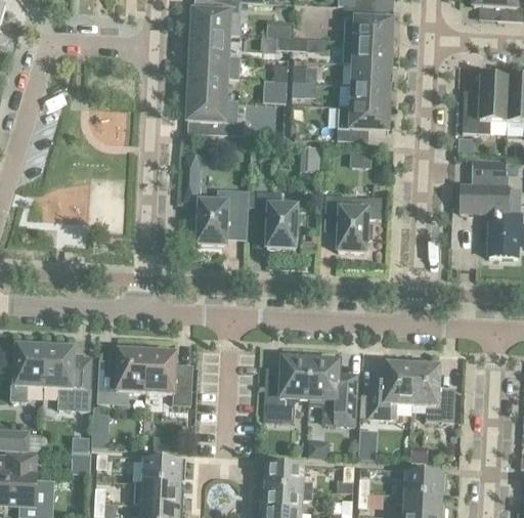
[(212,10),(192,9),(191,33),(229,34),(242,35),(243,0),(237,0),(212,0),(212,10)]
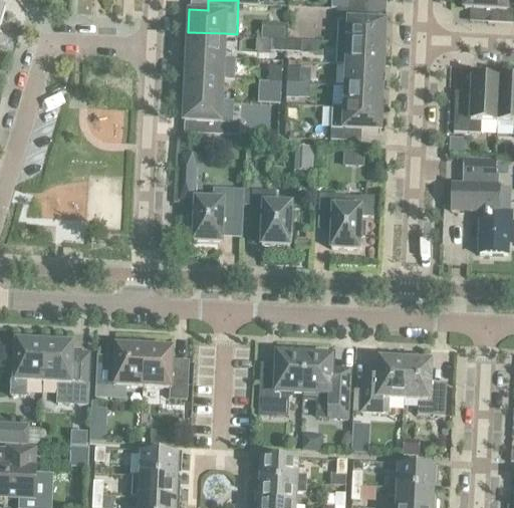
[(464,0),(464,6),(489,7),(488,19),(513,21),(513,8),(507,7),(507,0),(464,0)]
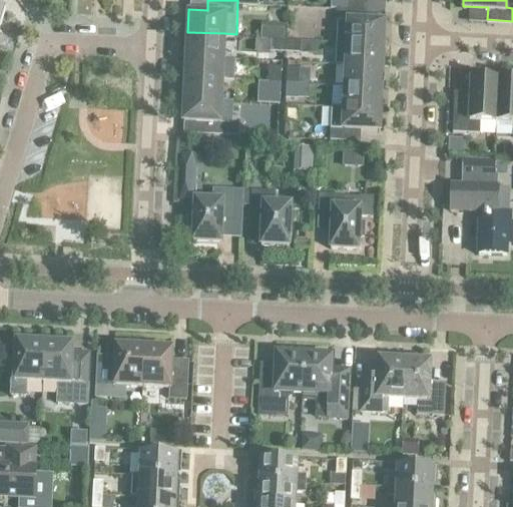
[(336,6),(336,16),(338,17),(337,39),(347,39),(384,41),(385,19),(366,18),(366,7),(336,5),(336,6)]
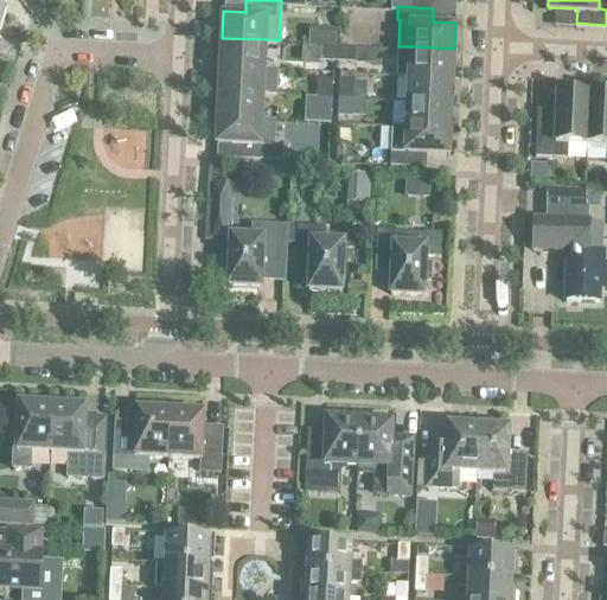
[(338,24),(328,23),(327,43),(337,43),(338,24)]
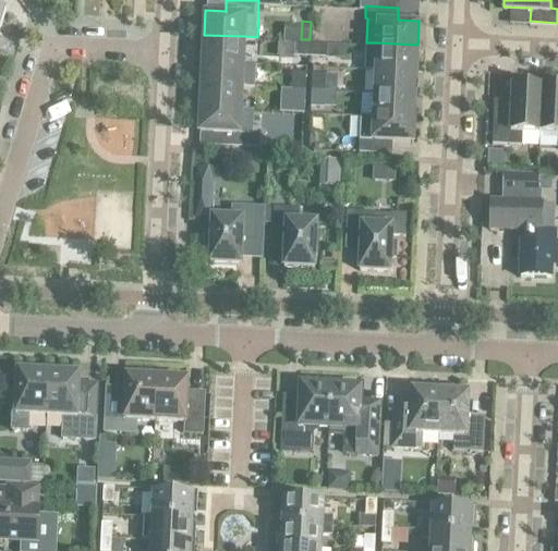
[(204,35),(203,58),(243,60),(244,36),(204,35)]
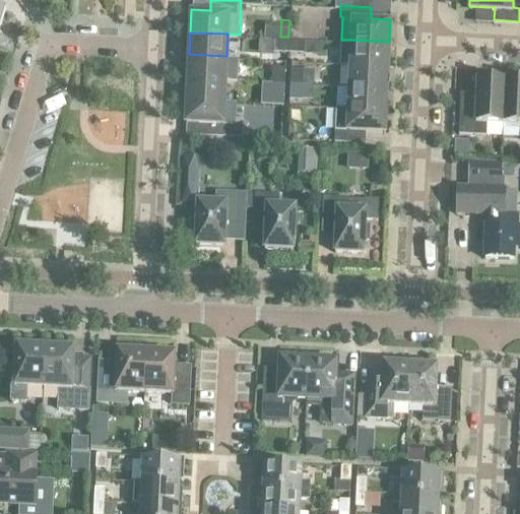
[(288,49),(289,37),(288,37),(280,37),(274,37),(273,49),(288,49)]
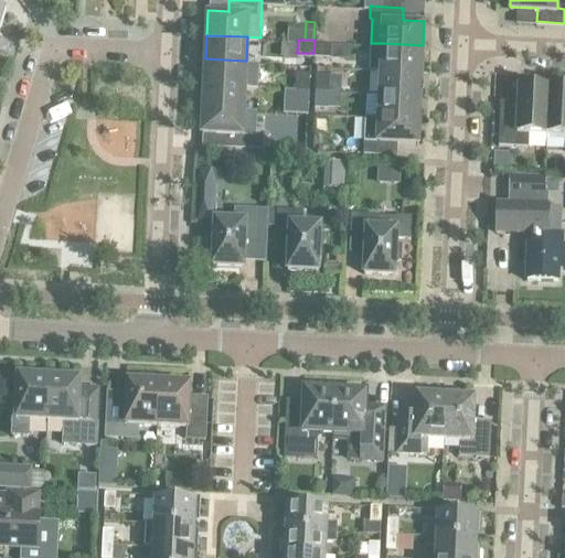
[(315,40),(313,53),(330,54),(331,41),(315,40)]
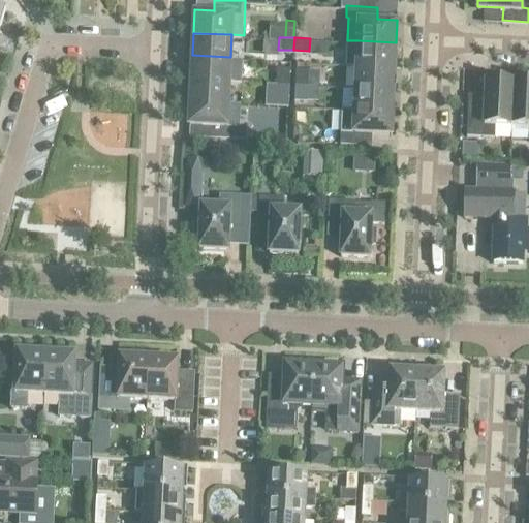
[(347,40),(346,62),(356,63),(394,65),(396,42),(358,40),(347,40)]
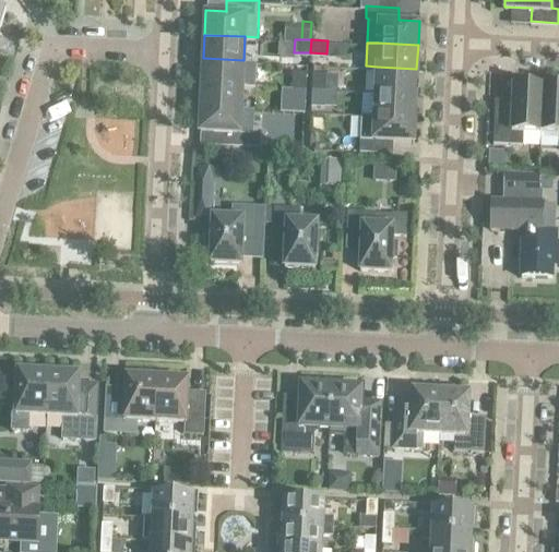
[(244,60),(203,58),(202,81),(242,83),(244,60)]
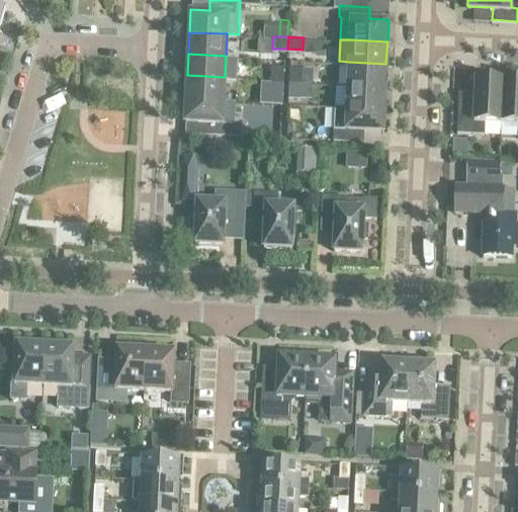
[(385,64),(349,62),(348,83),(384,85),(385,64)]
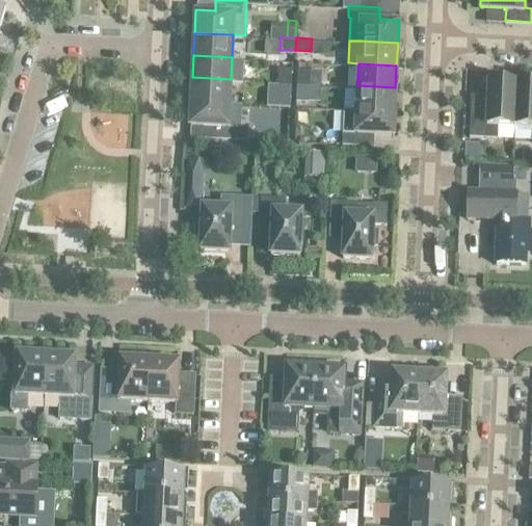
[(278,66),(278,81),(291,82),(291,67),(278,66)]
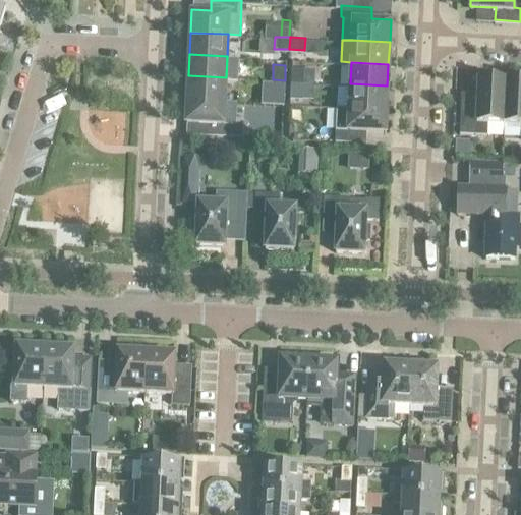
[(291,80),(303,81),(303,66),(291,65),(291,80)]
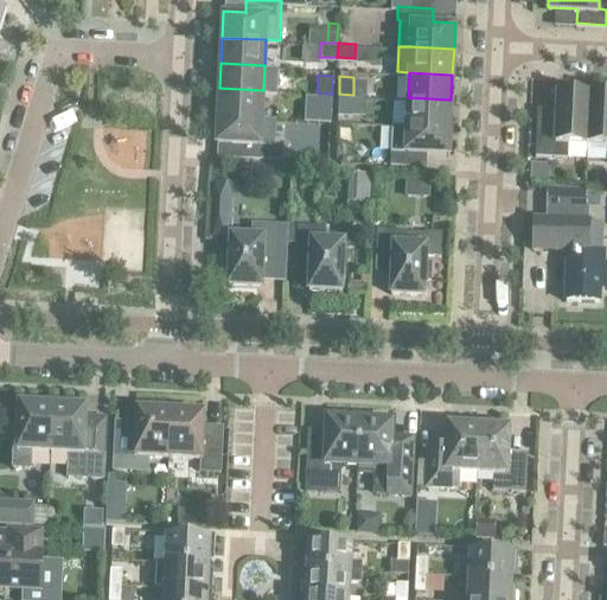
[(263,90),(219,88),(218,114),(262,116),(263,90)]
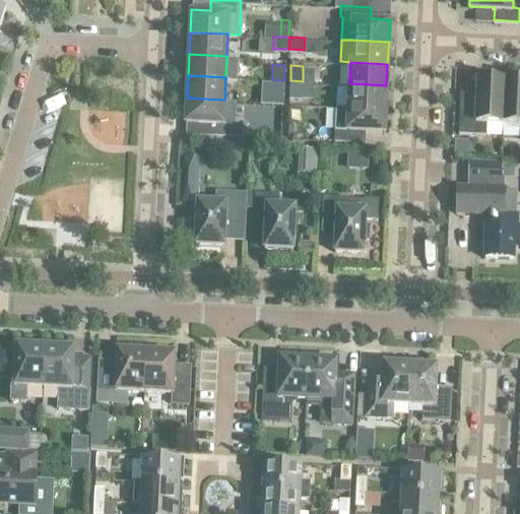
[(476,101),(460,101),(458,131),(485,132),(485,120),(503,121),(505,78),(477,77),(476,101)]
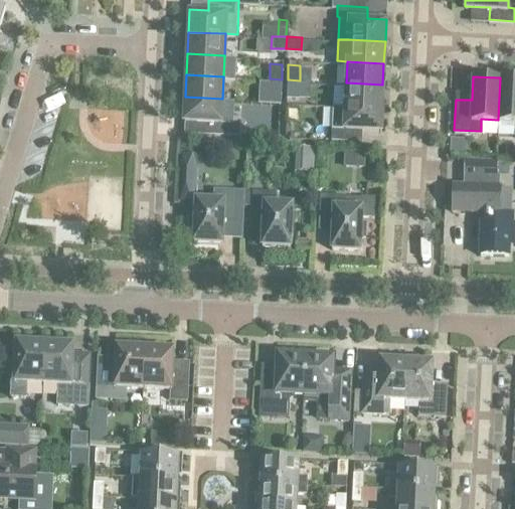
[(514,77),(500,77),(498,120),(514,121),(514,132),(514,77)]
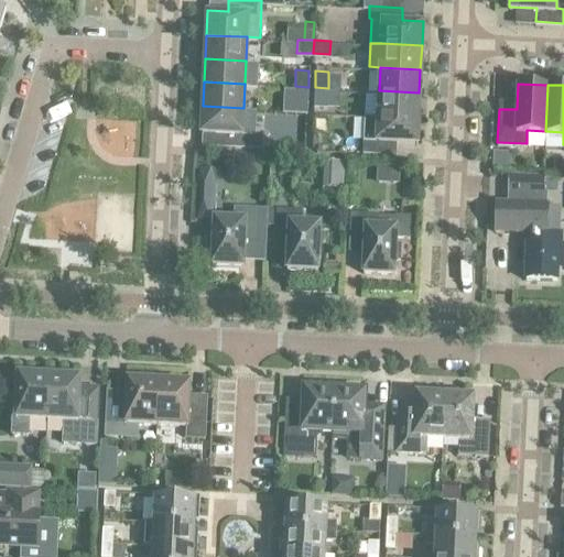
[(308,87),(295,86),(294,102),(307,104),(308,87)]
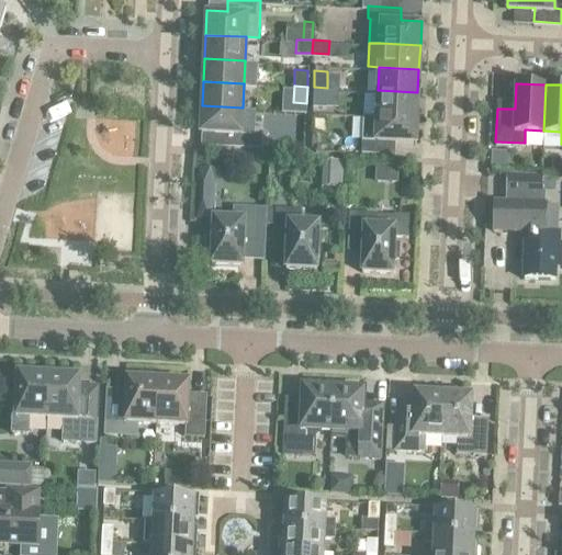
[(327,88),(314,87),(313,103),(326,104),(327,88)]
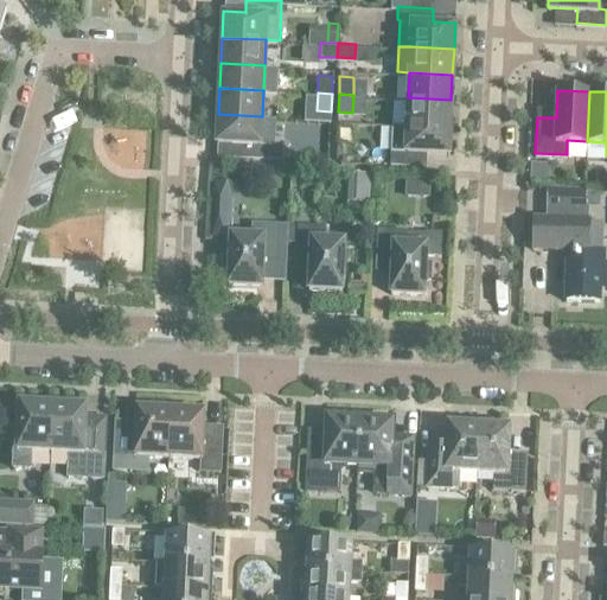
[(451,100),(408,97),(407,121),(406,122),(449,125),(451,100)]
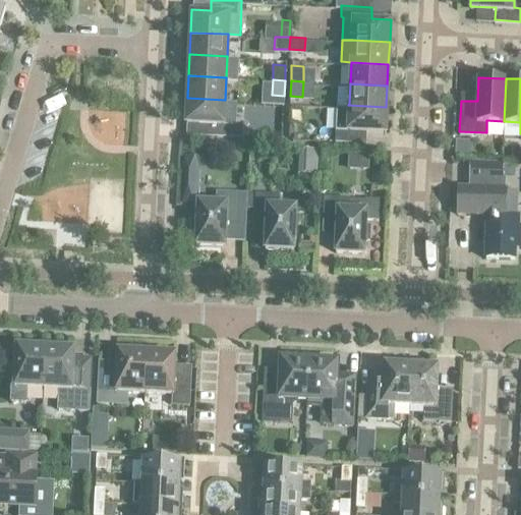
[(225,100),(187,98),(186,120),(206,121),(205,132),(241,134),(242,122),(224,121),(225,100)]
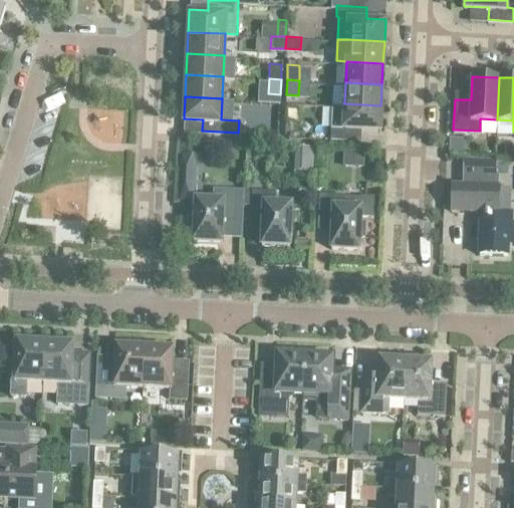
[(330,125),(330,137),(360,139),(360,128),(379,129),(380,105),(343,103),(344,102),(333,102),(332,125),(330,125)]
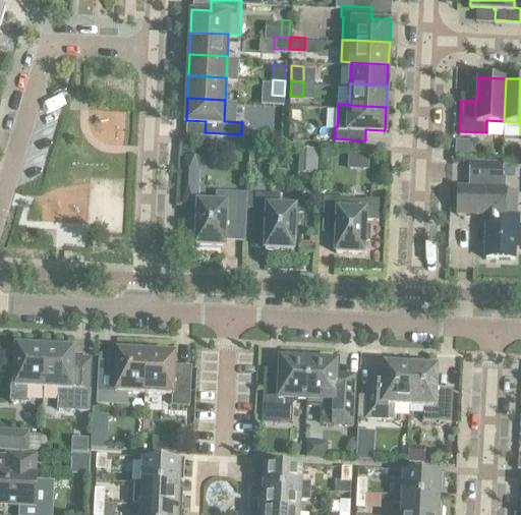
[(179,145),(178,154),(184,154),(184,153),(190,154),(190,138),(179,138),(179,145)]
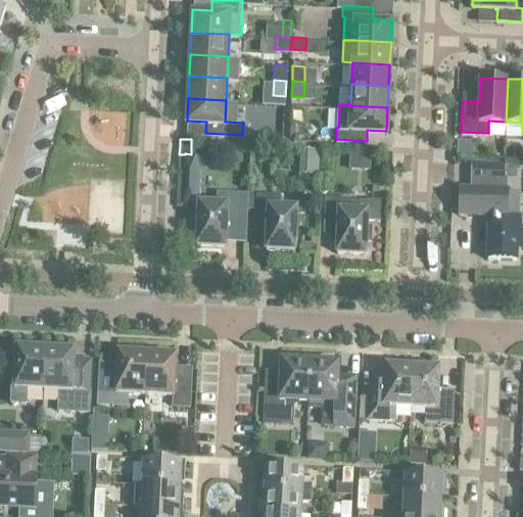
[(185,154),(183,199),(198,200),(201,154),(191,154),(185,153),(185,154)]
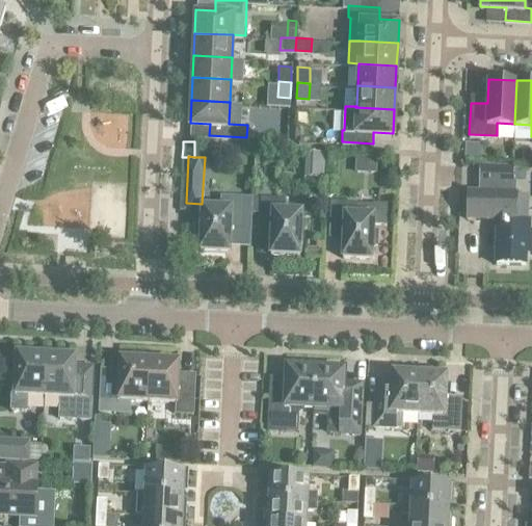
[(517,157),(517,169),(531,171),(531,157),(517,157)]
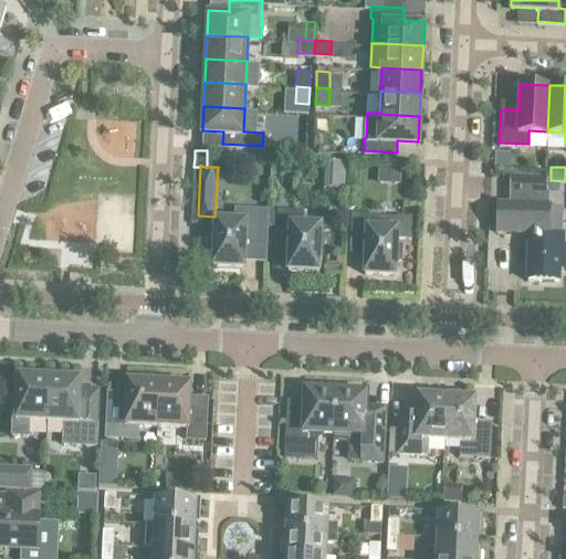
[(496,198),(495,230),(525,230),(549,231),(549,229),(551,229),(552,199),(496,198)]
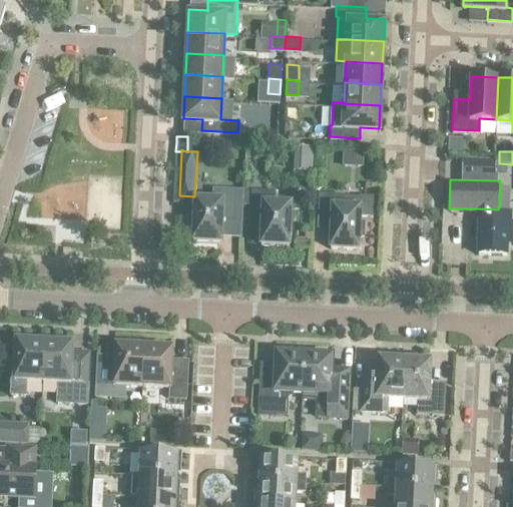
[(234,216),(235,186),(212,185),(212,197),(194,196),(194,209),(189,209),(188,224),(193,224),(193,238),(220,239),(221,215),(234,216)]
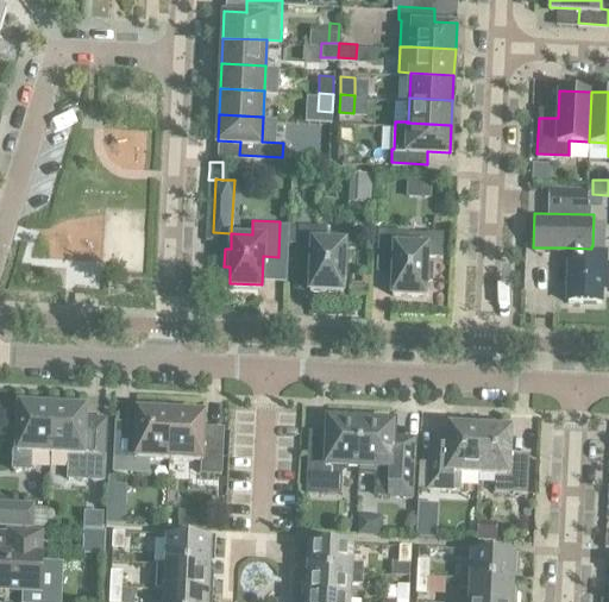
[(325,238),(325,224),(299,223),(296,258),(312,258),(311,287),(344,288),(345,238),(325,238)]
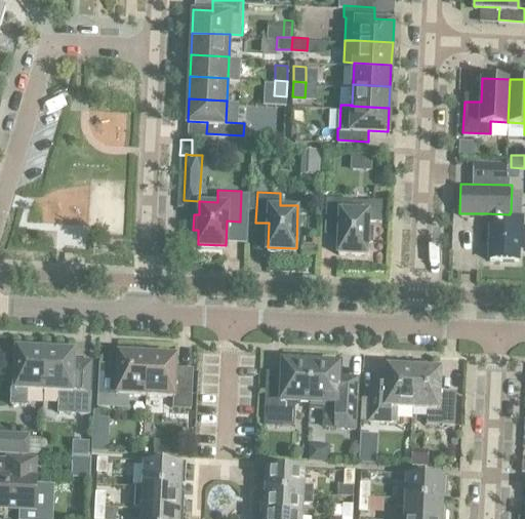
[(352,196),(326,195),(325,226),(339,226),(338,250),(367,252),(367,238),(372,239),(373,224),(368,223),(368,217),(381,217),(382,197),(368,197),(368,199),(351,198),(352,196)]
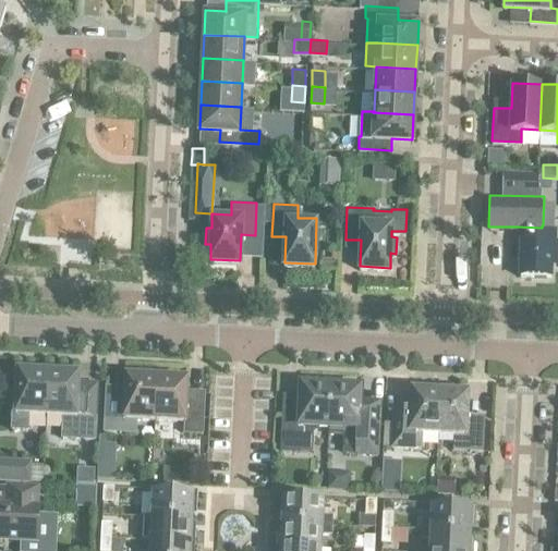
[(542,228),(518,227),(518,237),(521,237),(520,273),(552,274),(552,261),(557,261),(557,239),(557,227),(543,225),(542,225),(542,228)]
